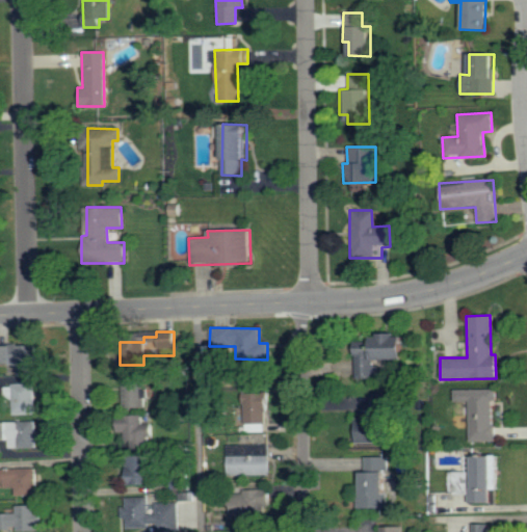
[(405,335),(373,334),(372,360),(404,360),(405,335)]
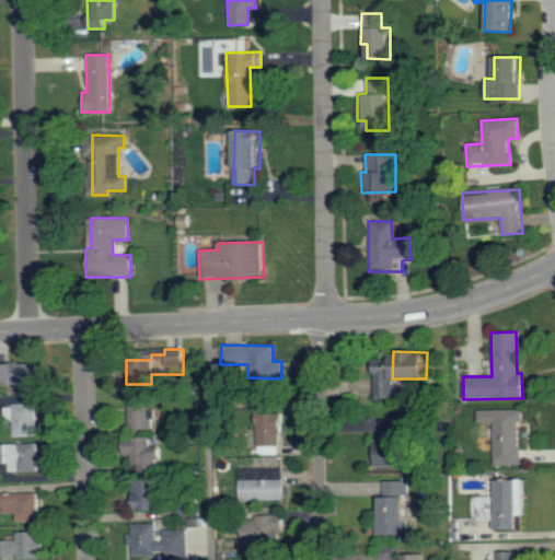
[(391,360),(373,359),(372,398),(395,399),(396,384),(390,384),(391,360)]
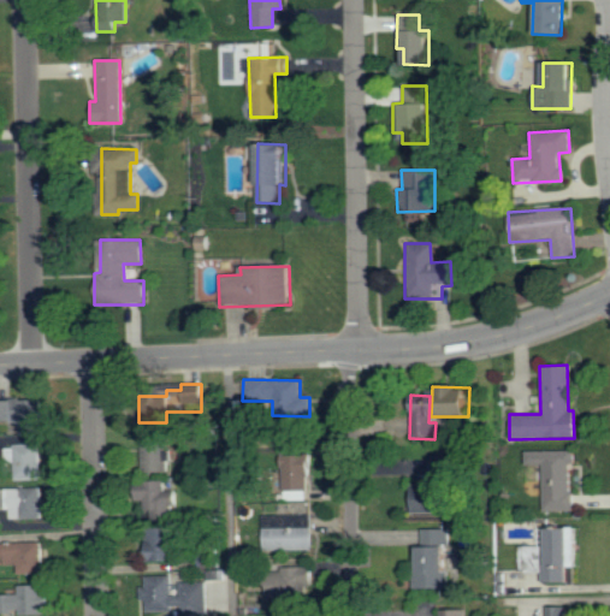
[(39,400),(0,400),(0,421),(17,421),(18,430),(39,430),(39,400)]
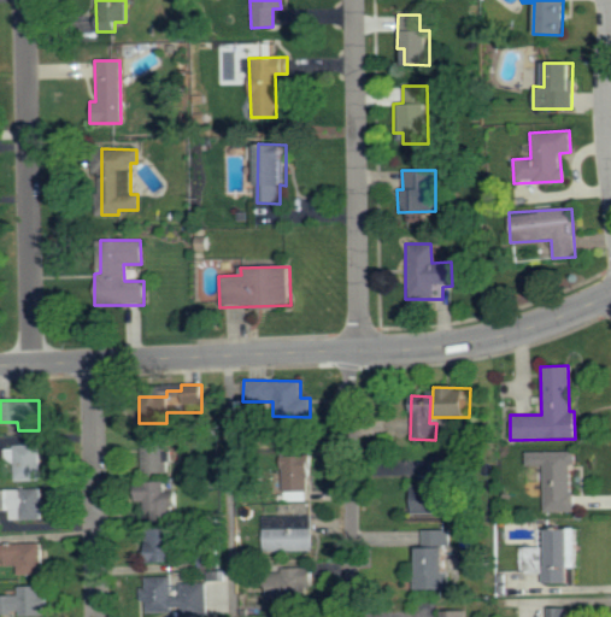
[(164,436),(139,436),(140,474),(165,472),(164,436)]
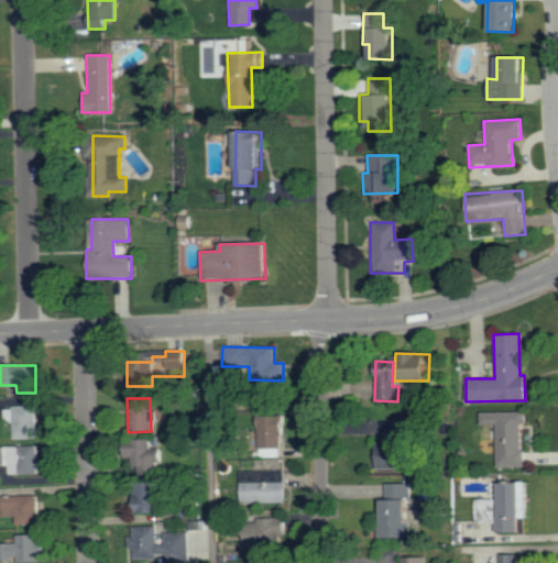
[(33,407),(0,408),(1,418),(0,418),(0,435),(9,435),(9,439),(34,439),(33,407)]
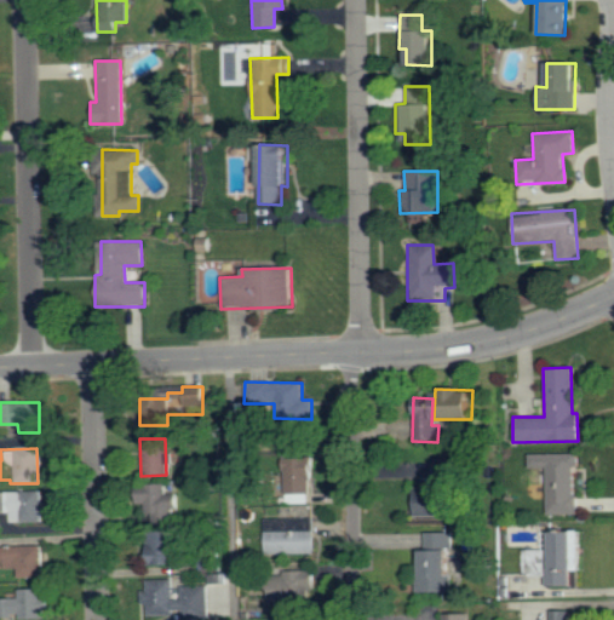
[(577,454),(524,455),(526,482),(544,481),(545,515),(574,515),(573,466),(577,466),(577,454)]
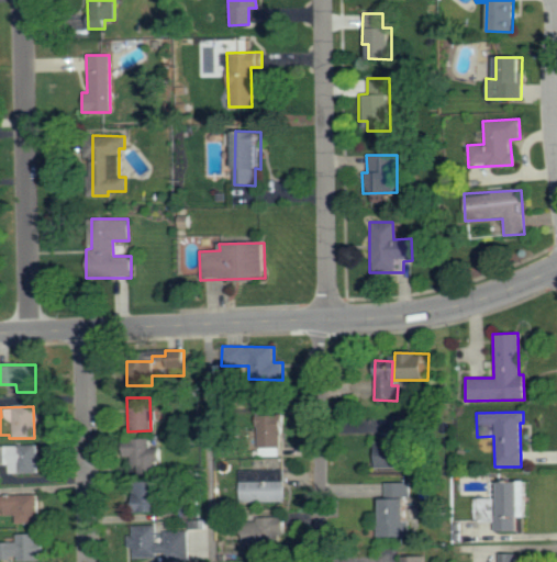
[(278,416),(257,415),(256,453),(277,453),(278,416)]
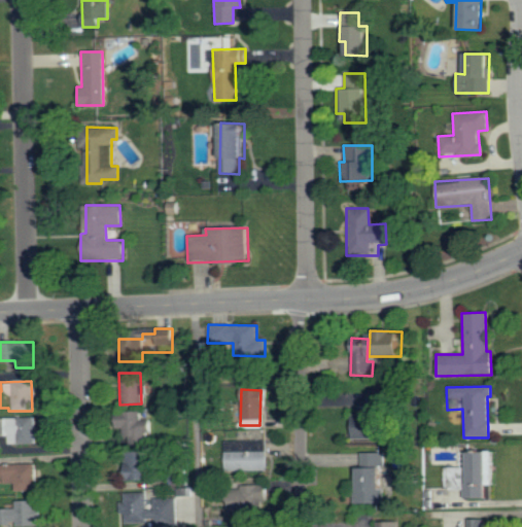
[(350,438),(384,437),(383,389),(367,390),(368,415),(350,415),(350,438)]
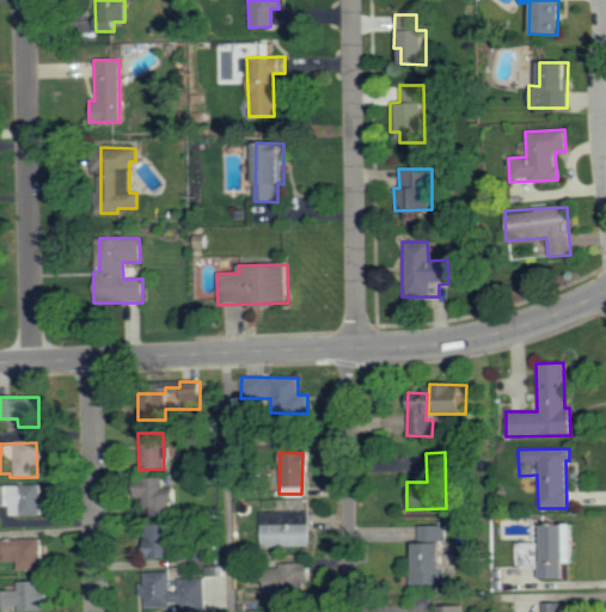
[(172,516),(171,488),(161,488),(161,478),(138,478),(138,506),(146,506),(146,518),(172,516)]
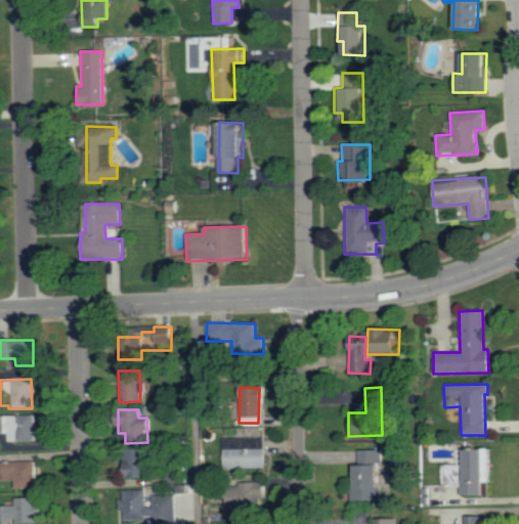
[(33,441),(33,416),(0,416),(0,435),(3,435),(4,442),(33,441)]
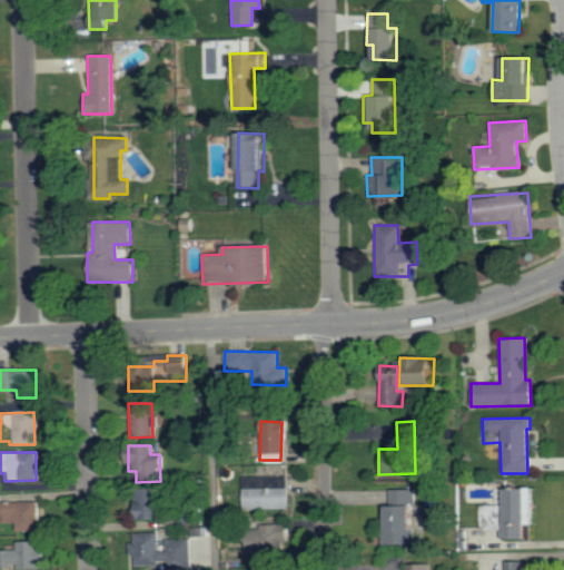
[(285,510),(286,478),(240,477),(239,509),(285,510)]
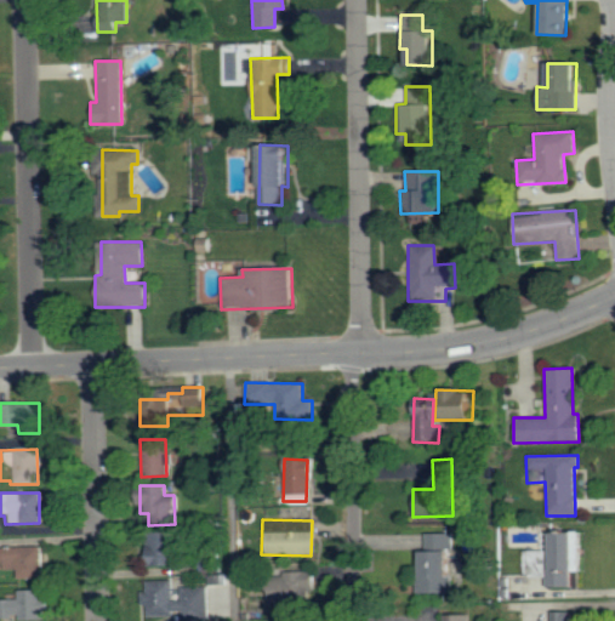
[(584,573),(582,531),(551,533),(551,552),(524,552),(525,577),(545,576),(545,588),(570,587),(570,573),(584,573)]
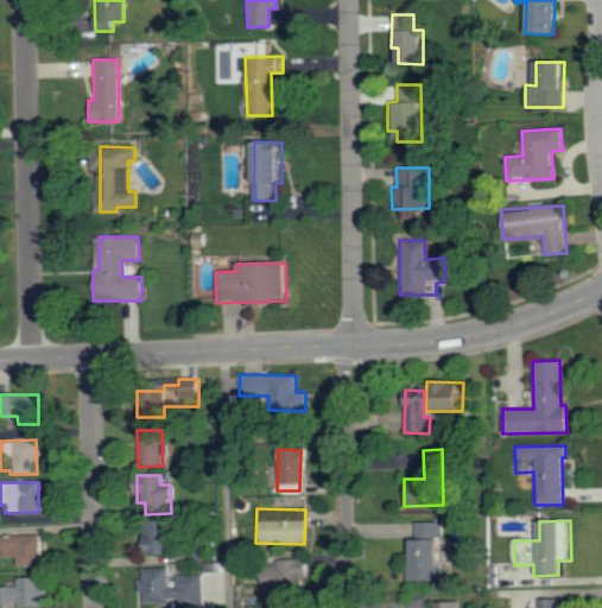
[(143,555),(173,553),(172,521),(143,521),(143,555)]
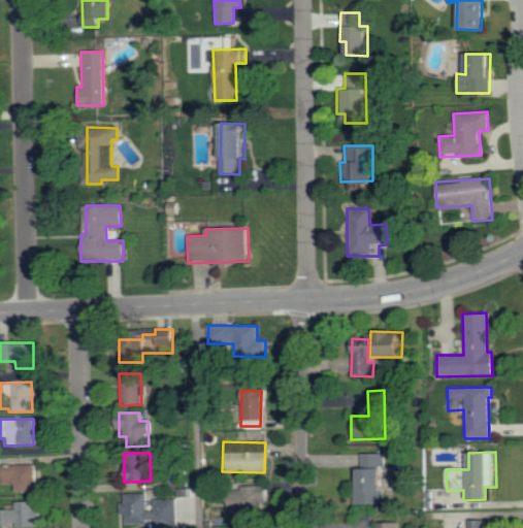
[(382,454),(358,454),(359,492),(353,492),(353,504),(383,504),(382,454)]
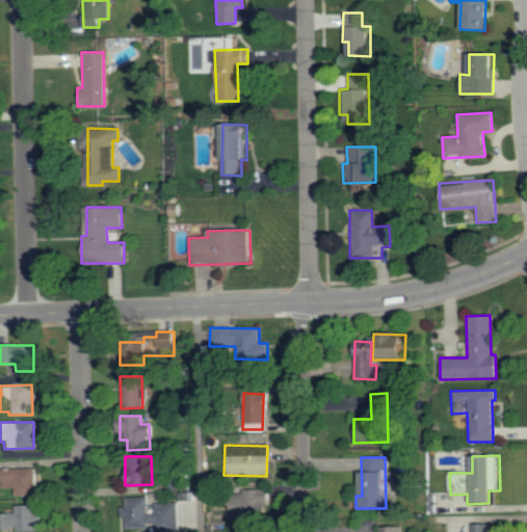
[(35,495),(34,468),(0,469),(0,487),(14,487),(15,496),(35,495)]
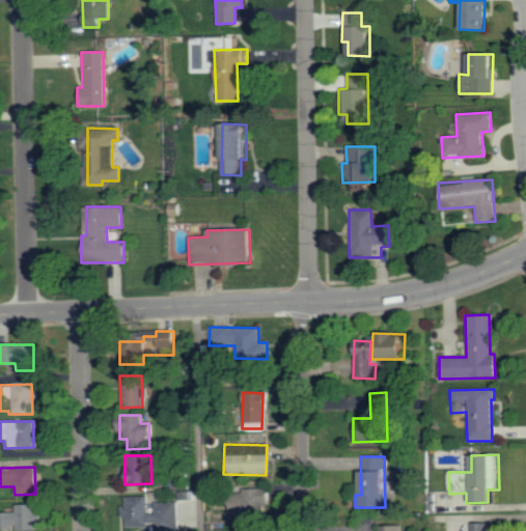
[(260,505),(267,505),(266,487),(239,488),(239,501),(226,501),(226,523),(261,522),(260,505)]
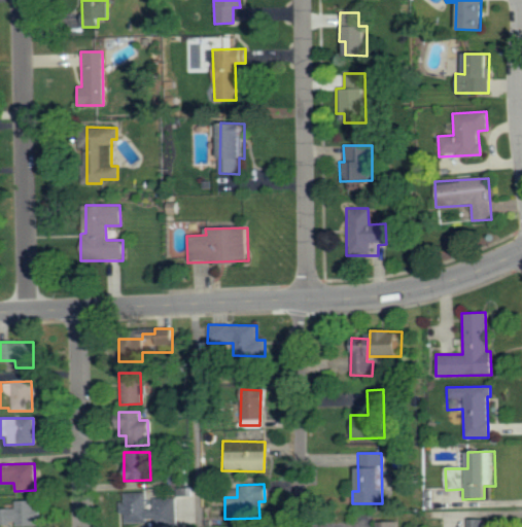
[(174,498),(151,498),(151,508),(145,508),(144,493),(122,493),(123,502),(120,502),(120,523),(151,522),(151,526),(157,526),(175,526),(174,498)]
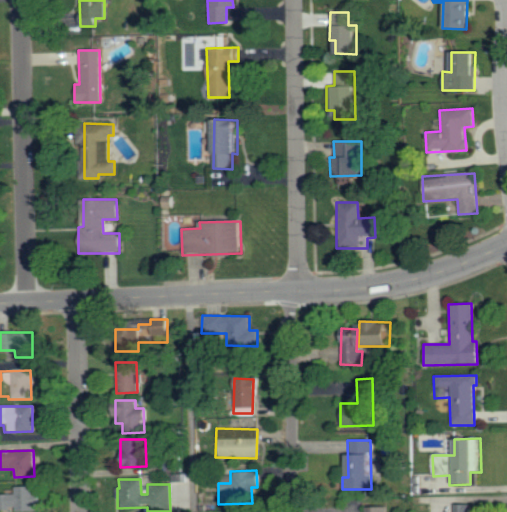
[(13,494),(0,495),(0,509),(15,508),(15,511),(35,511),(34,503),(38,503),(38,486),(13,487),(13,494)]
